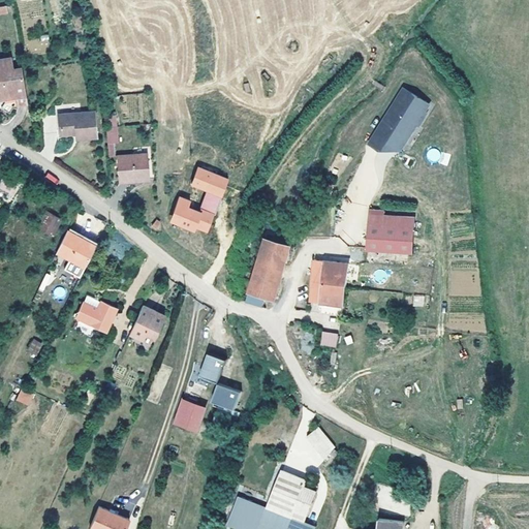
[(28,102),(22,67),(12,68),(10,57),(0,59),(0,98),(12,97),(7,105),(17,107),(18,103),(28,102)]
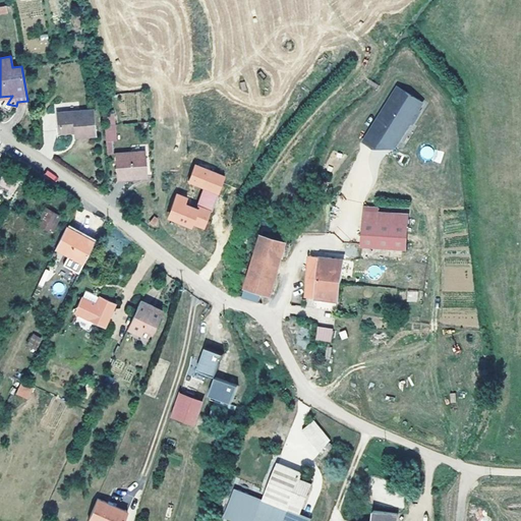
[(433,106),(409,91),(373,146),(383,152),(388,152),(389,150),(397,136),(409,145),(421,125),(423,127),(431,114),(428,113),(433,106)]
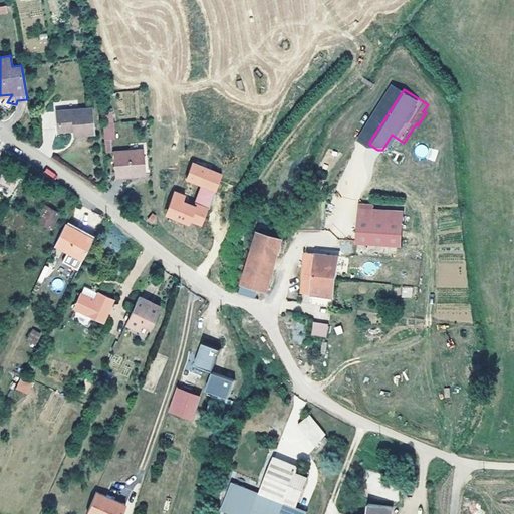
[(91,107),(57,110),(59,131),(74,130),(74,135),(93,133),(91,107)]
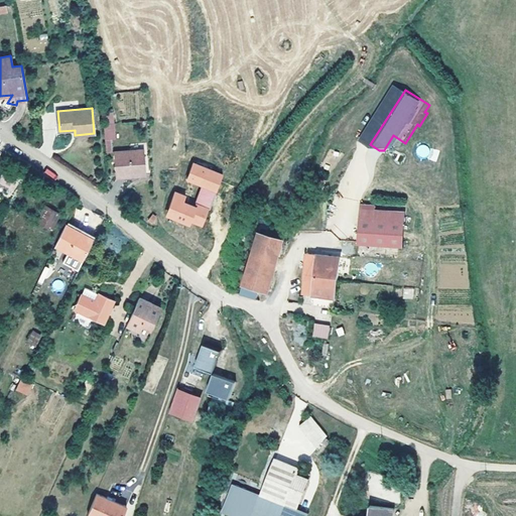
[(112,138),(111,123),(106,124),(104,124),(105,139),(110,139),(112,138)]
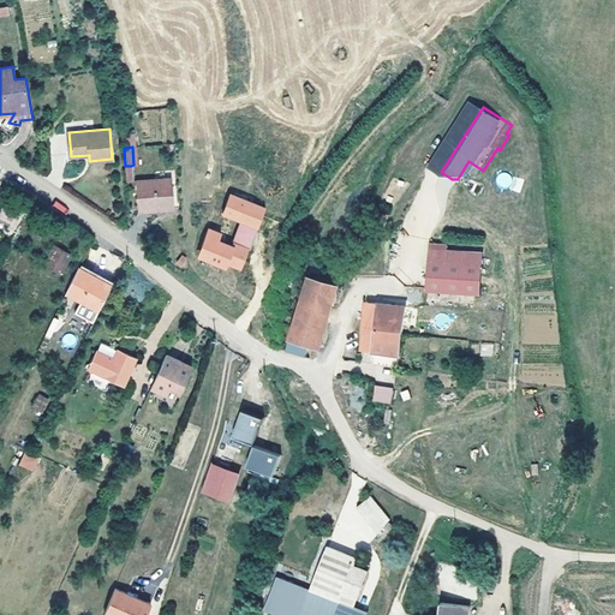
[(469,161),(459,177),(478,178),(483,171),(469,161)]
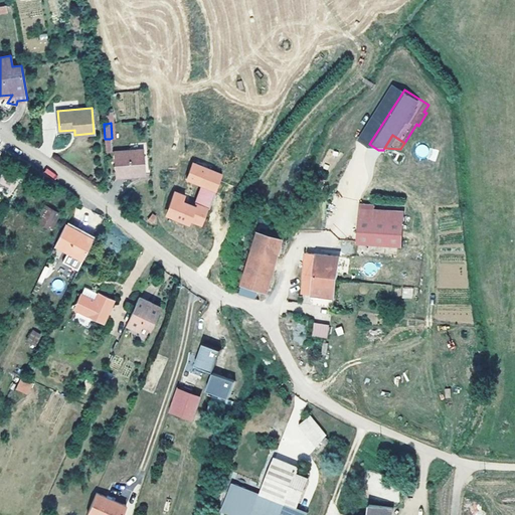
[(114,152),(116,176),(146,173),(144,149),(114,152)]
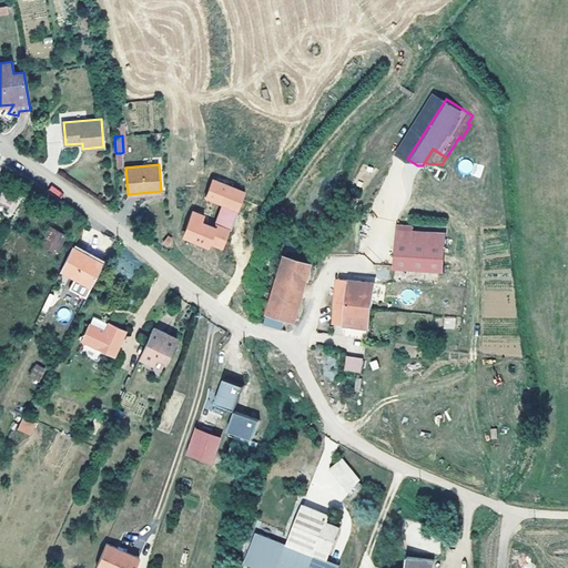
[(223,253),(245,191),(212,180),(204,200),(221,205),(213,226),(203,223),(206,215),(192,211),(182,239),(223,253)]
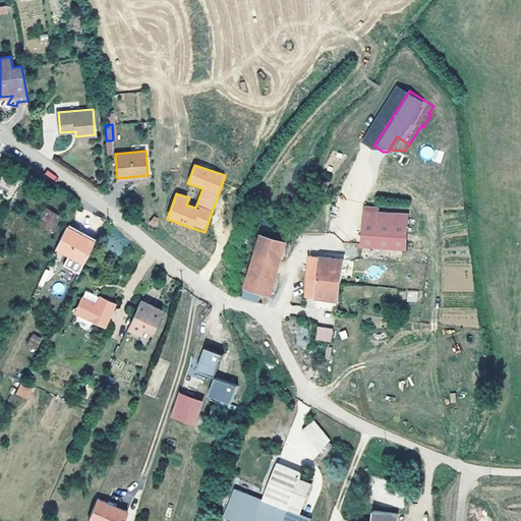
[(0,180),(0,183),(8,187),(12,189),(19,175),(6,169),(0,180)]
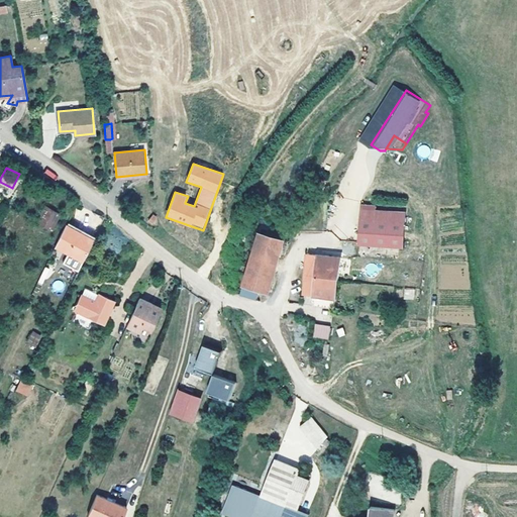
[(47,169),(43,174),(54,181),(57,176),(47,169)]
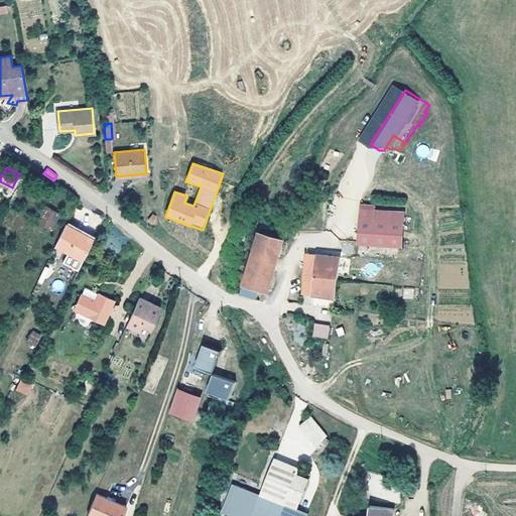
[(44,204),(35,220),(50,229),(60,213),(44,204)]
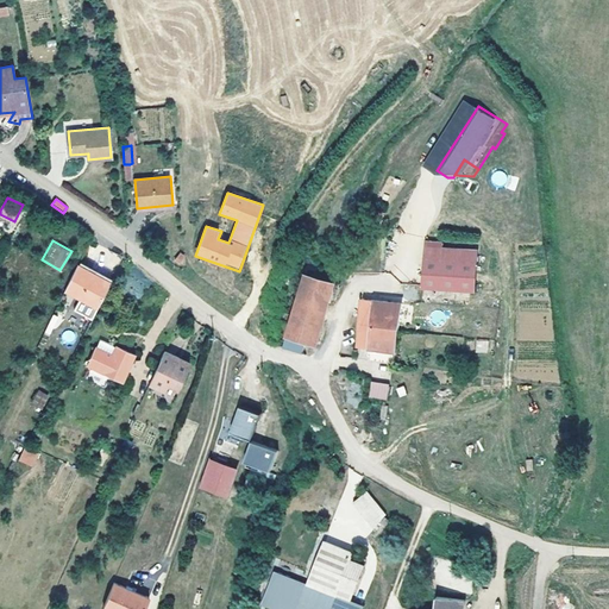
[(482,252),(428,245),(427,258),(481,265),(482,252)]
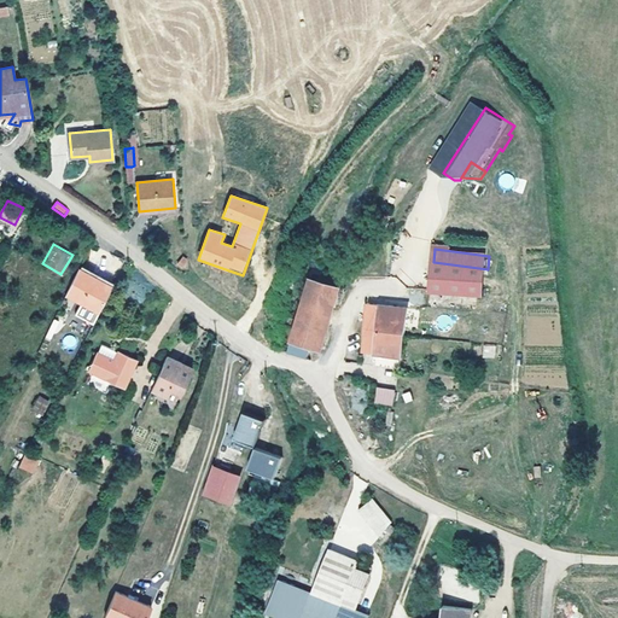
[(488,269),(433,262),(429,293),(484,299),(488,269)]
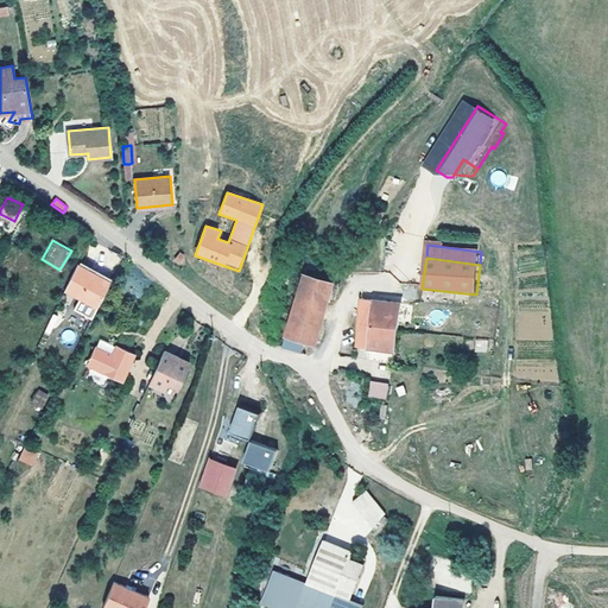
[(109,282),(77,264),(65,289),(81,297),(77,304),(93,312),(109,282)]
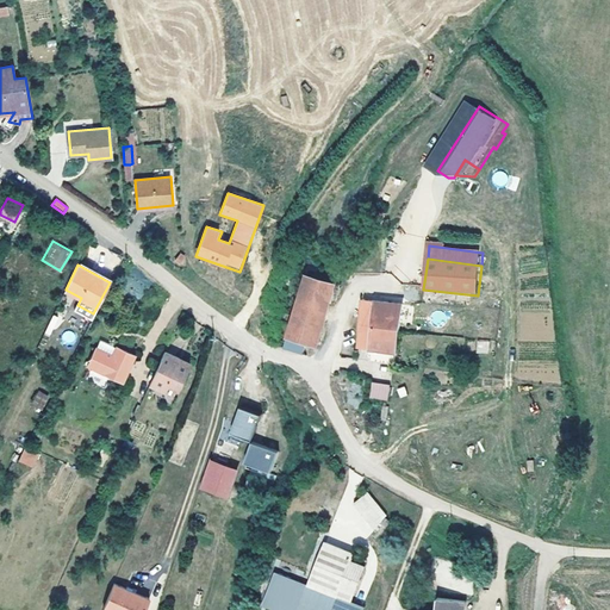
[(324,321),(335,282),(315,280),(309,296),(302,294),(294,316),(292,324),(288,336),(306,341),(317,343),(324,321)]
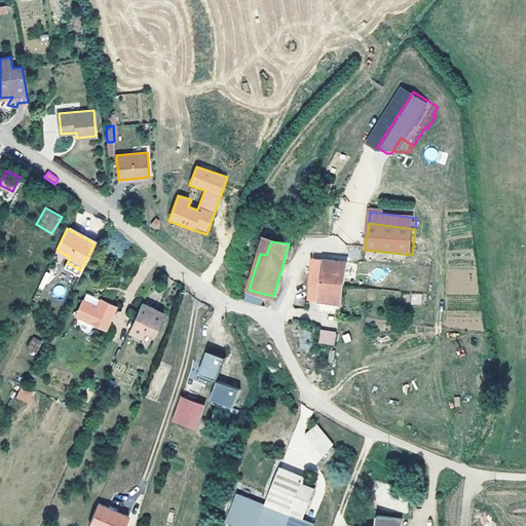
[(341,304),(347,262),(312,258),(309,299),(341,304)]
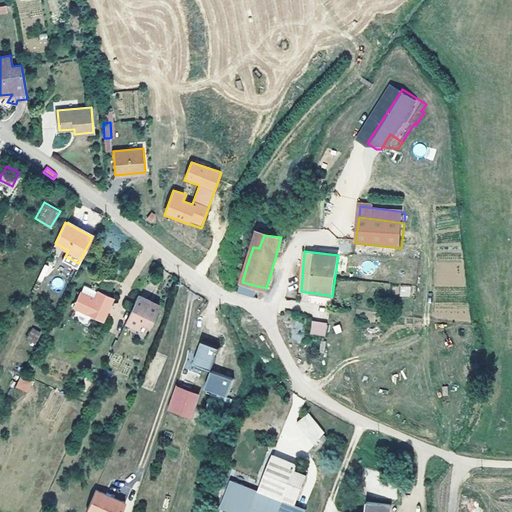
[(257,286),(242,282),(239,293),(254,297),(257,286)]
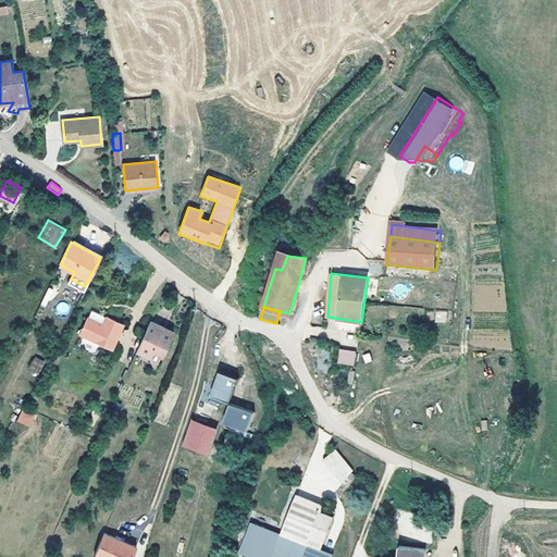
[(435,322),(447,322),(446,310),(434,311),(435,322)]
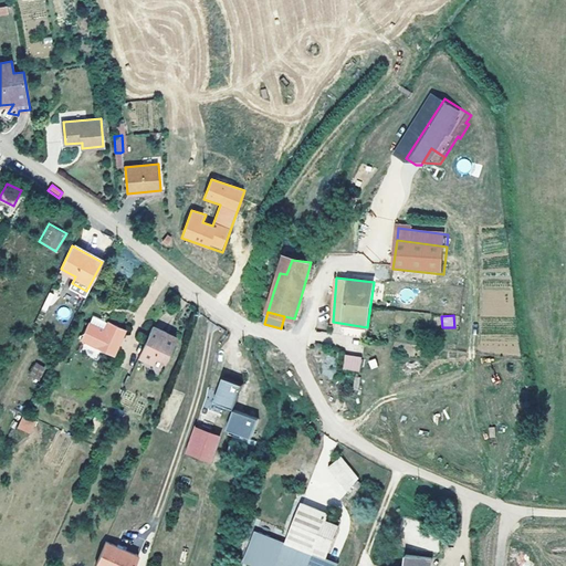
[(94,316),(91,322),(104,328),(107,322),(94,316)]
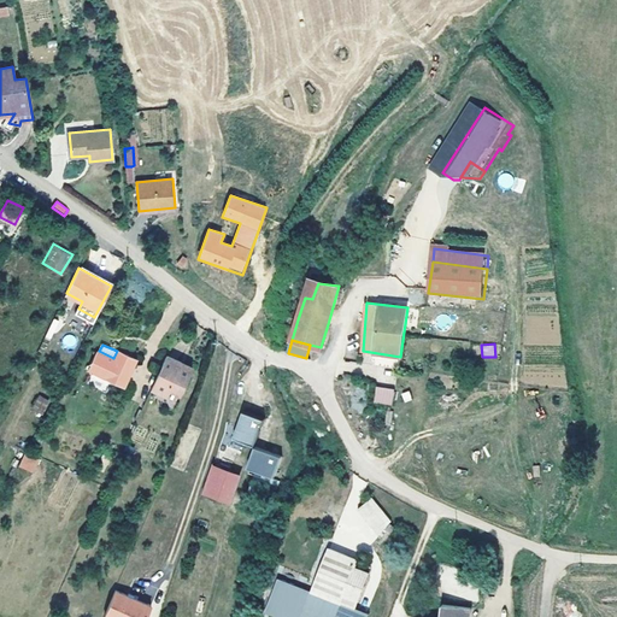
[(124,386),(136,358),(118,350),(117,351),(113,358),(99,351),(98,351),(88,369),(124,386)]
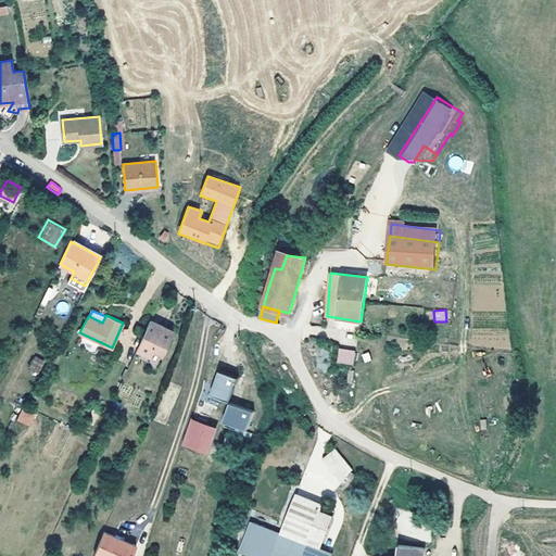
[(174,331),(150,320),(147,327),(146,330),(136,350),(150,356),(152,350),(162,354),(163,355),(174,331)]
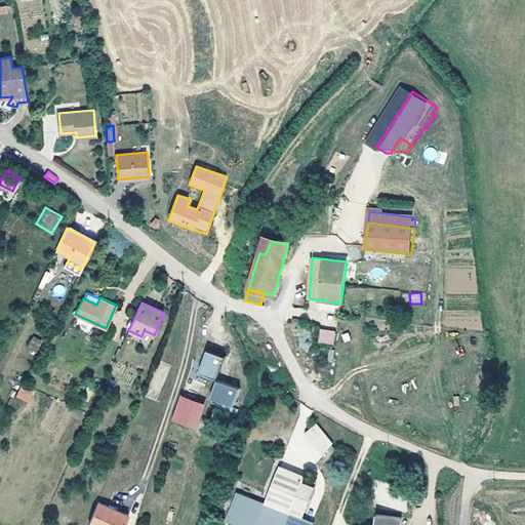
[(320,329),(318,342),(333,345),(335,331),(320,329)]
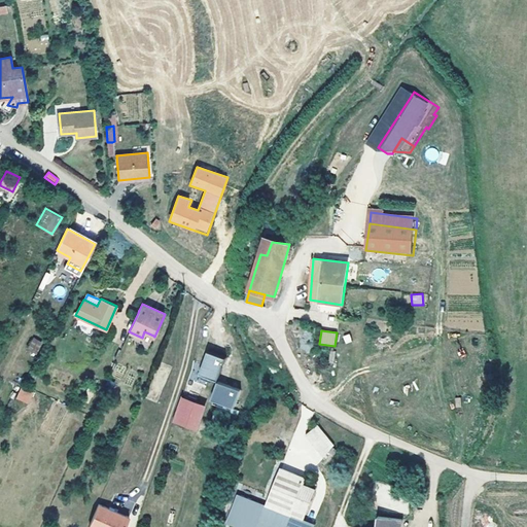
[(35,338),(29,349),(35,353),(41,342),(35,338)]
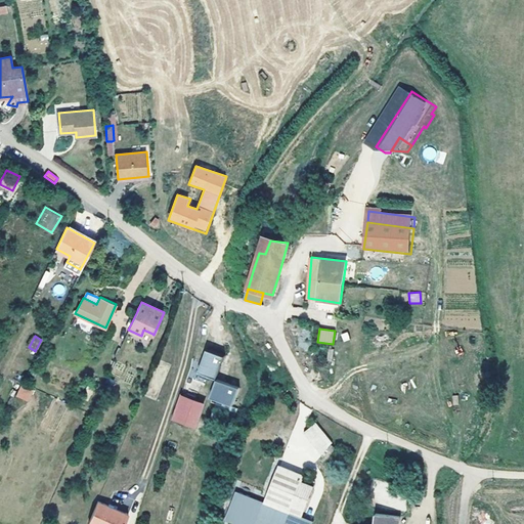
[(224,357),(207,351),(200,373),(216,379),(224,357)]
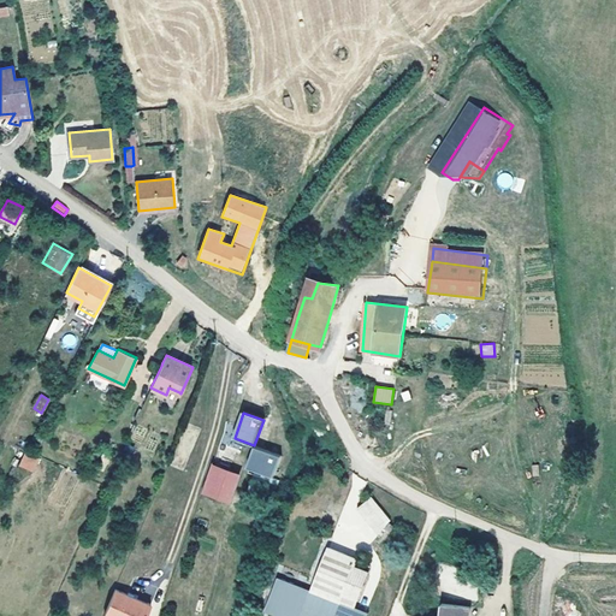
[(188,424),(170,466),(183,471),(201,430),(188,424)]
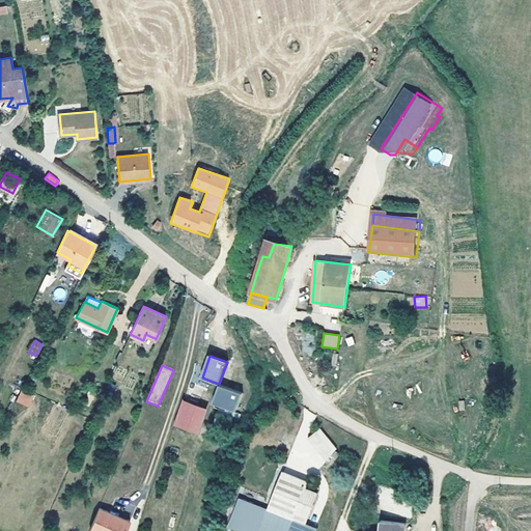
[(20,391),(16,402),(29,408),(33,395),(20,391)]
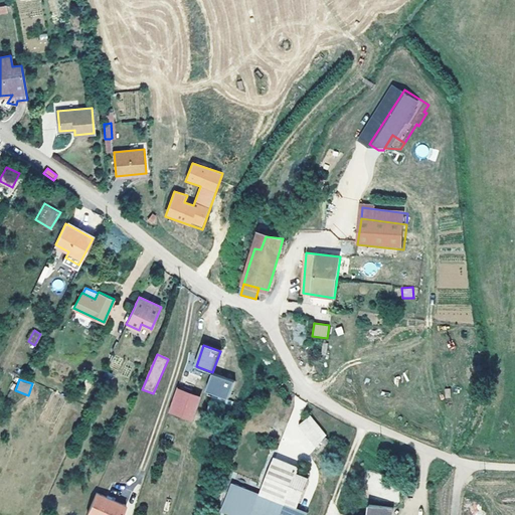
[(184,417),(192,396),(177,391),(169,412),(184,417)]
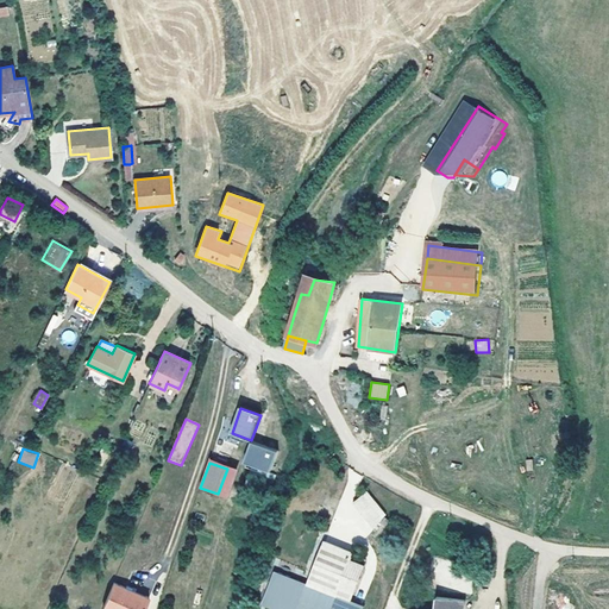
[(227,469),(218,494),(228,498),(238,472),(227,469)]
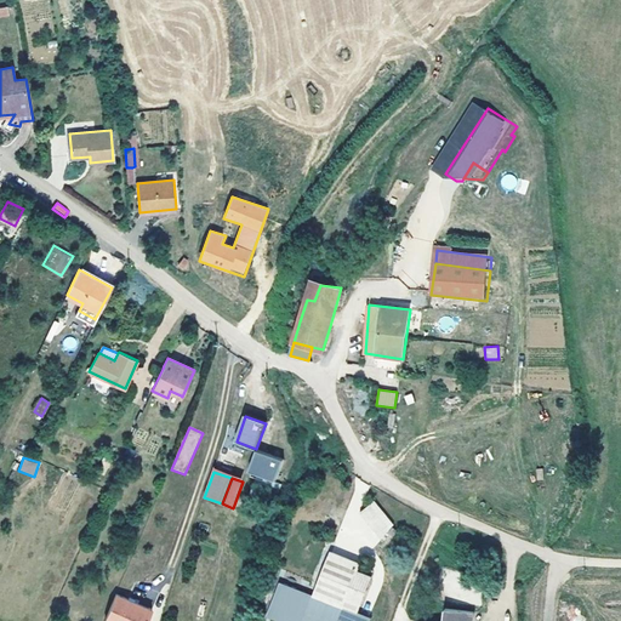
[(274,502),(280,485),(258,478),(252,495),(274,502)]
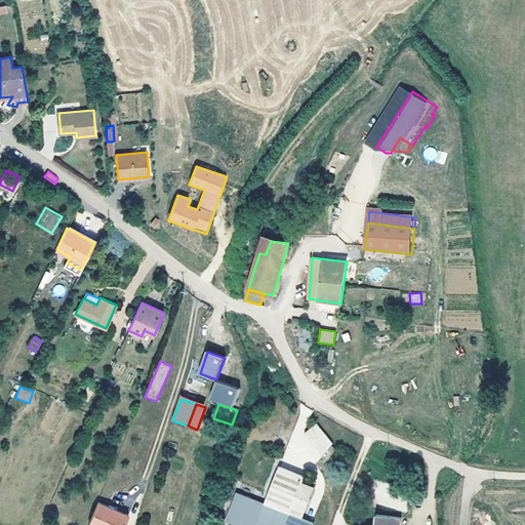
[(333,444),(325,434),(316,423),(305,433),(323,455),(333,444)]
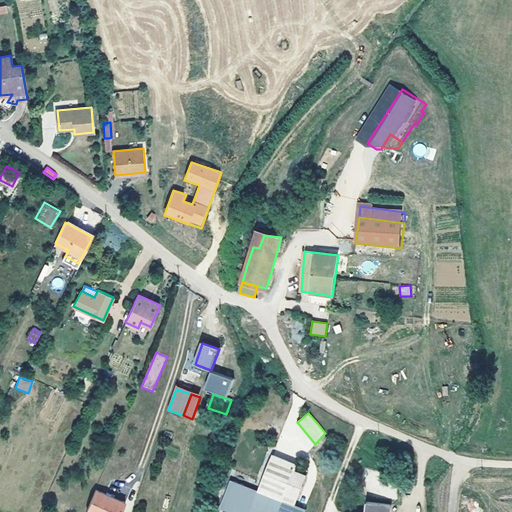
[(297,465),(274,456),(260,490),(232,479),(220,507),(232,511),(305,511),(307,509),(284,499),(297,465)]
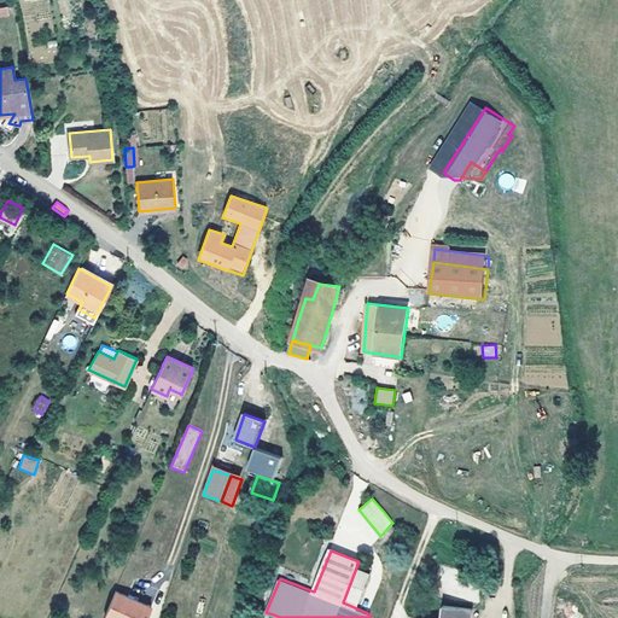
[(144,617),(150,605),(114,590),(104,616),(110,617),(144,617)]
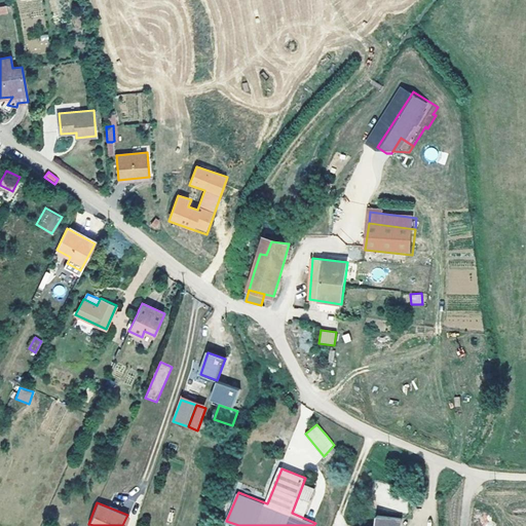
[(401,525),(402,518),(378,515),(376,525),(401,525)]
